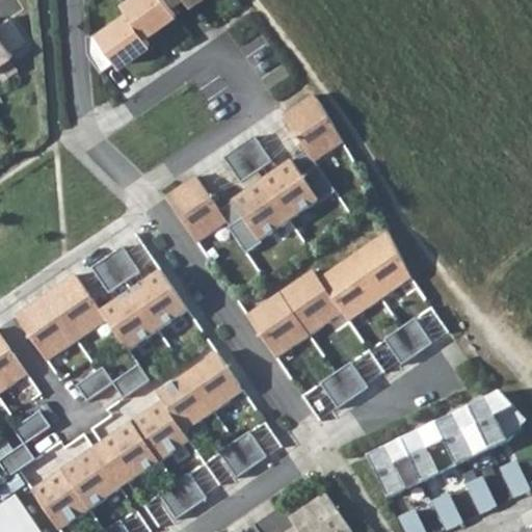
[(126,0),(122,3),(128,11),(143,35),(176,12),(171,7),(166,0),(126,0)]
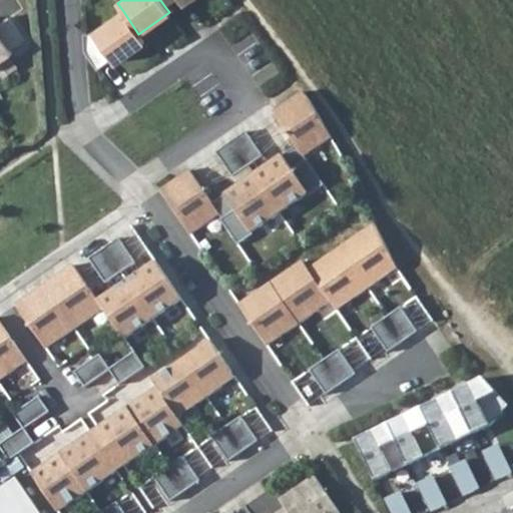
[(92,33),(83,33),(84,51),(96,68),(111,57),(114,62),(143,41),(138,34),(123,11),(92,33)]
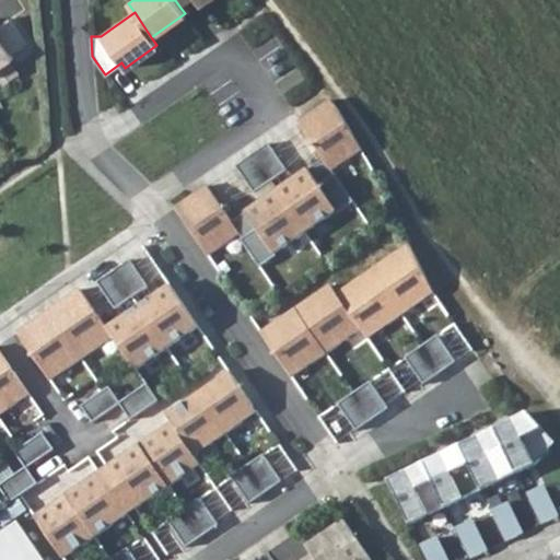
[(0,66),(13,57),(11,53),(26,42),(9,18),(0,23),(0,66)]
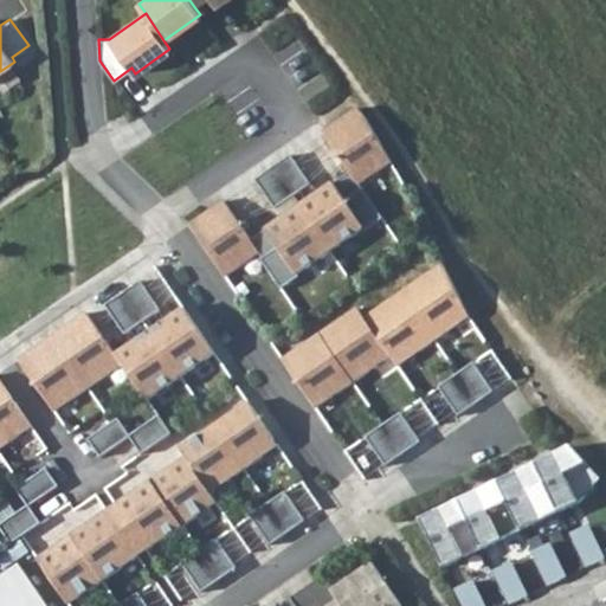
[(355,107),(320,131),(356,184),(389,161),(365,117),(355,107)]
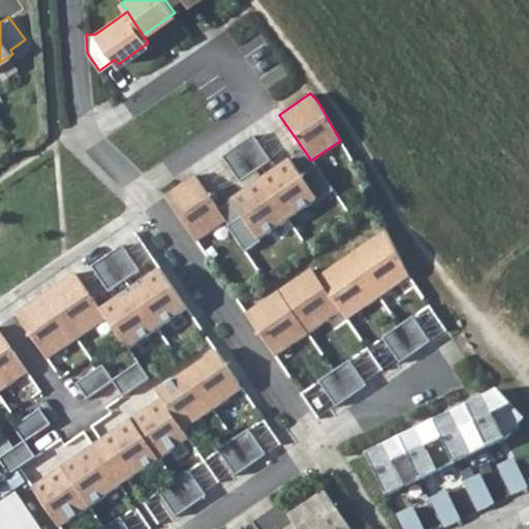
[(251,134),(220,156),(238,181),(269,160),(251,134)]
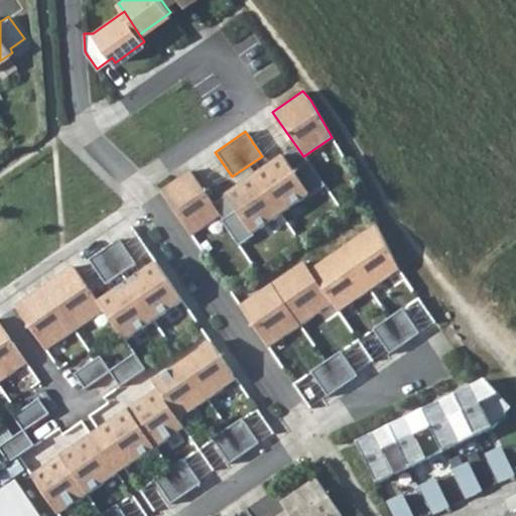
[(283,154),(225,195),(236,209),(252,233),(309,194),(293,169),(283,154)]
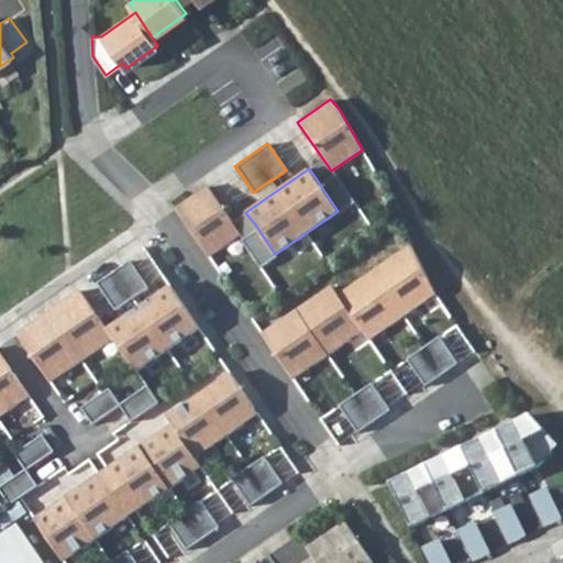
[(335,174),(320,185),(338,211),(339,213),(355,201),(335,174)]
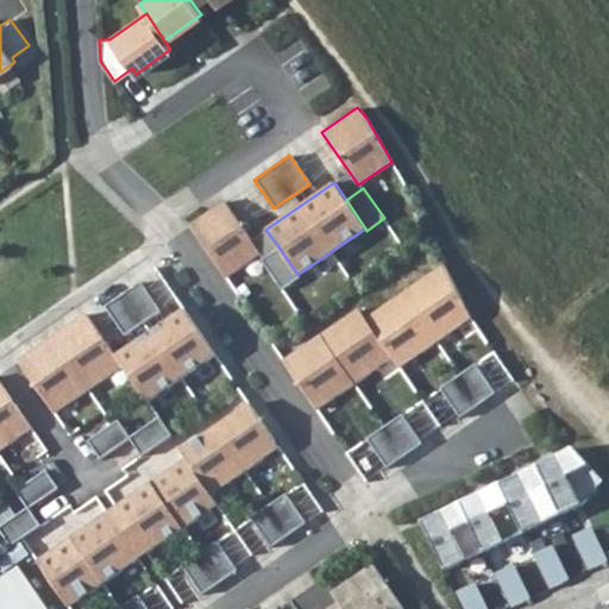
[(224,201),(189,225),(226,277),(261,252),(224,201)]
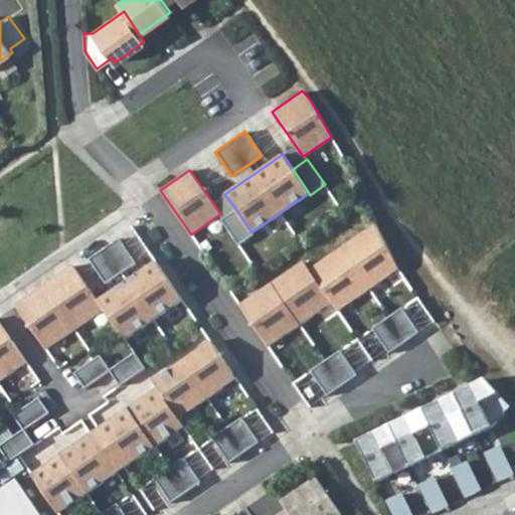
[(251,232),(235,208),(220,219),(237,244),(253,233),(251,232)]
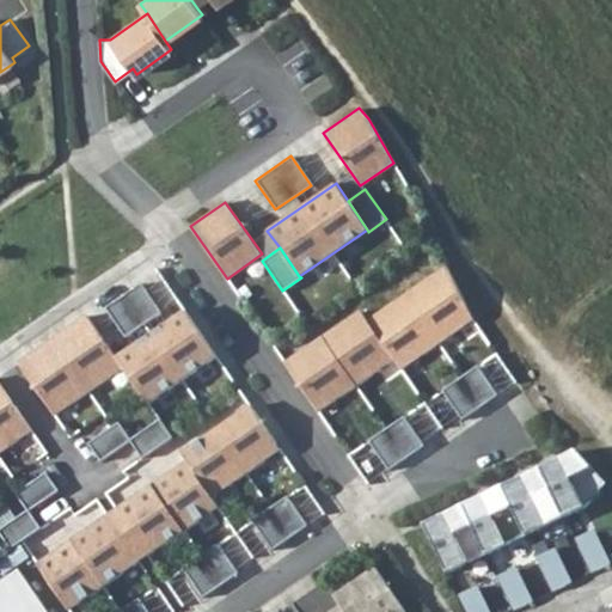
[(360,311),(285,362),(319,411),(395,360),(402,368),(472,320),(447,265),(367,320),(360,311)]
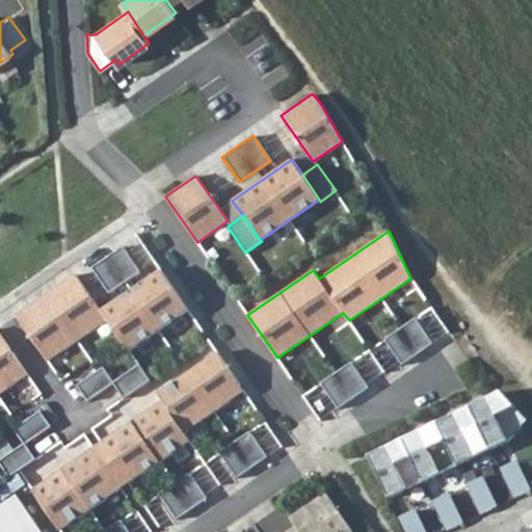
[(124,245),(92,267),(110,293),(141,271),(124,245)]
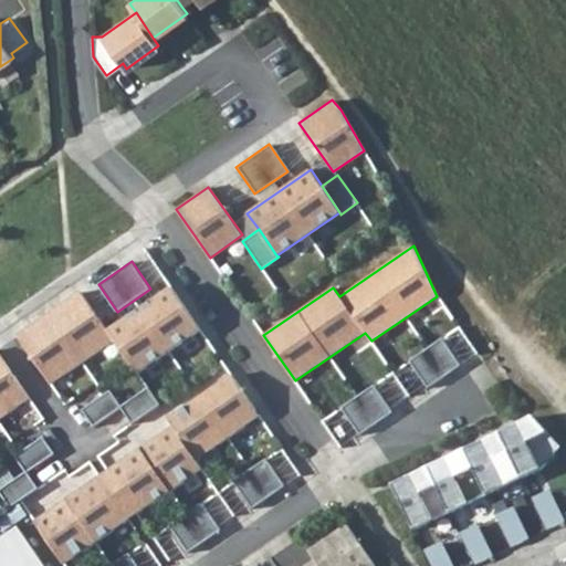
[(81,292),(17,335),(51,384),(114,341),(137,374),(201,329),(171,287),(108,331),(81,292)]
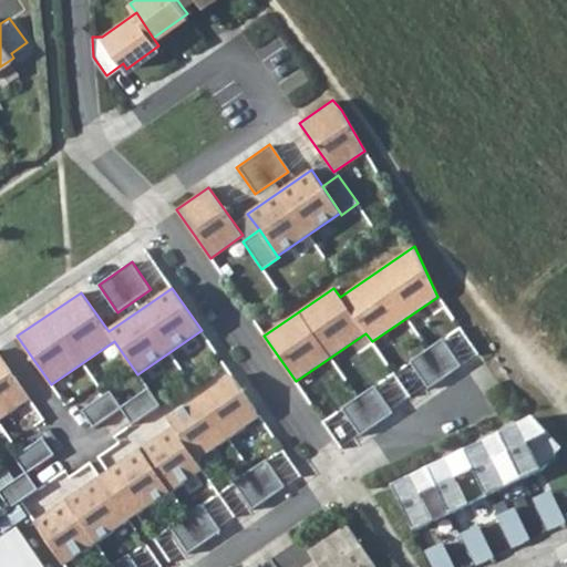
[(442,339),(410,361),(429,389),(461,367),(442,339)]
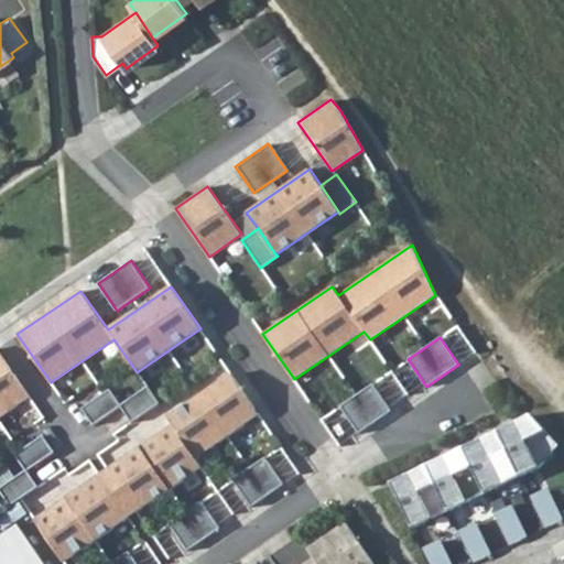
[(0,416),(30,398),(0,354),(0,416)]
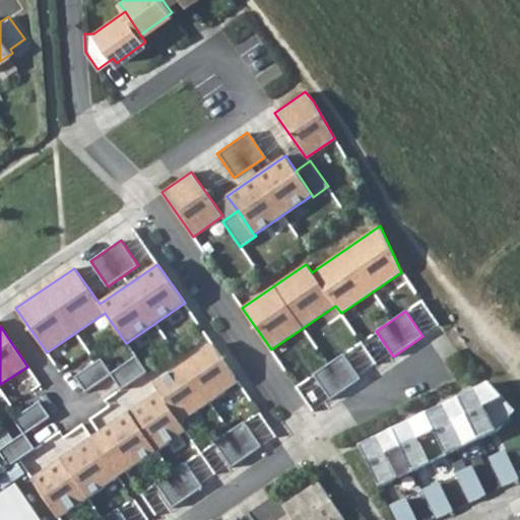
[(159,392),(100,434),(126,473),(186,432),(181,423),(240,383),(213,345),(155,385),(159,392)]
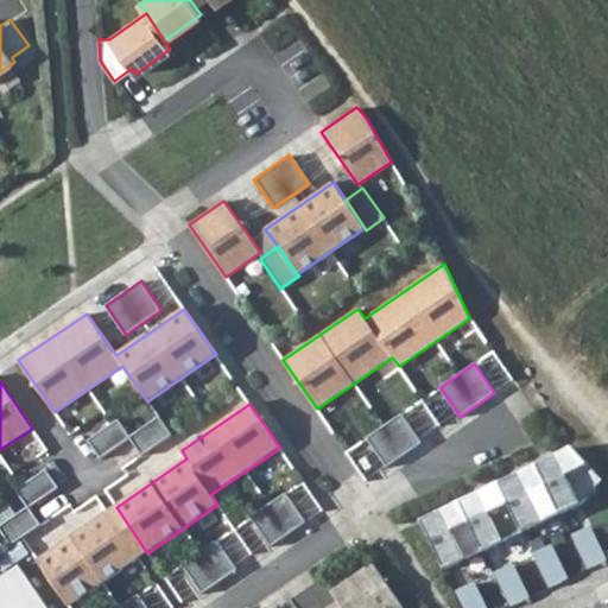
[(401,413),(367,437),(387,467),(423,443),(401,413)]
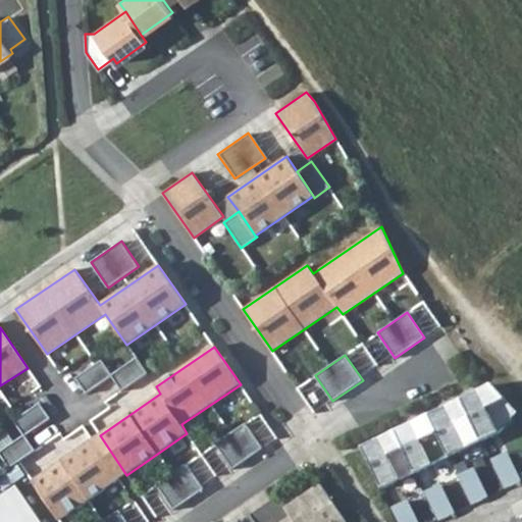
[(102,361),(75,378),(87,395),(112,377),(121,392),(148,373),(137,359),(111,375),(102,361)]
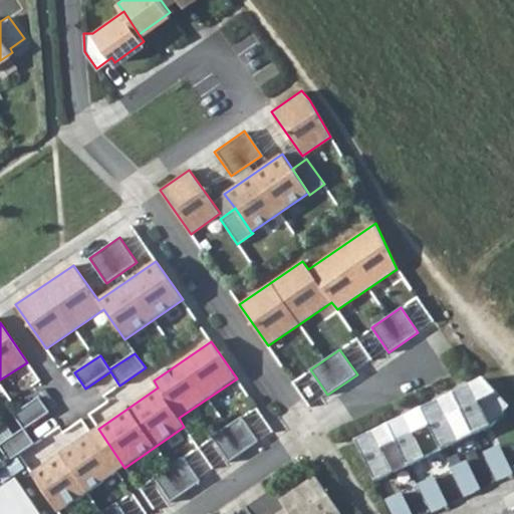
[(470,386),(456,393),(475,434),(492,426),(509,406),(485,378),(470,386)]
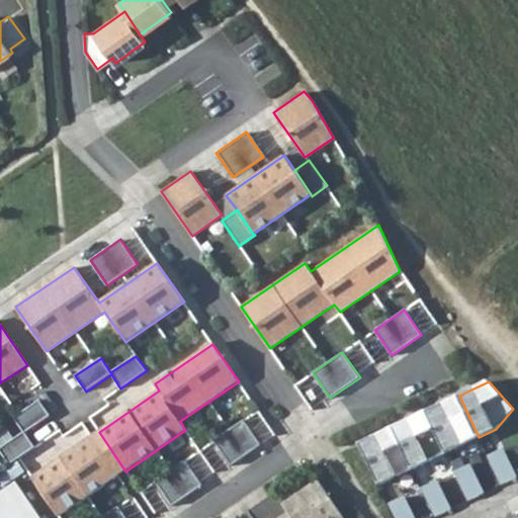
[(443,403),(426,411),(446,452),(479,437),(459,396),(443,403)]
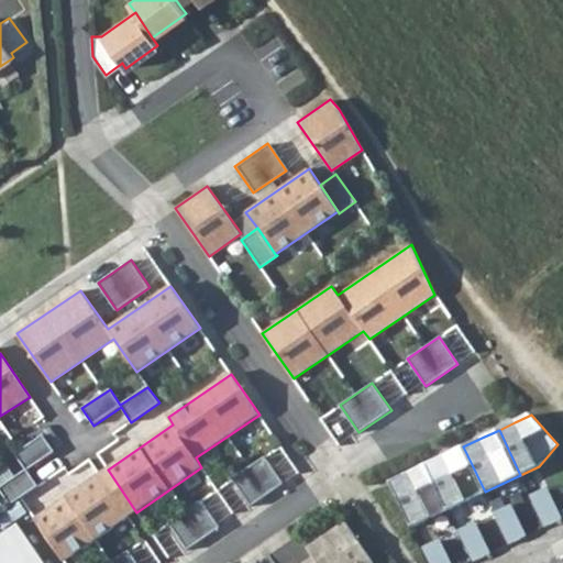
[(25,472),(0,488),(0,490),(10,507),(39,487),(28,472),(55,453),(43,435),(15,455),(25,472)]
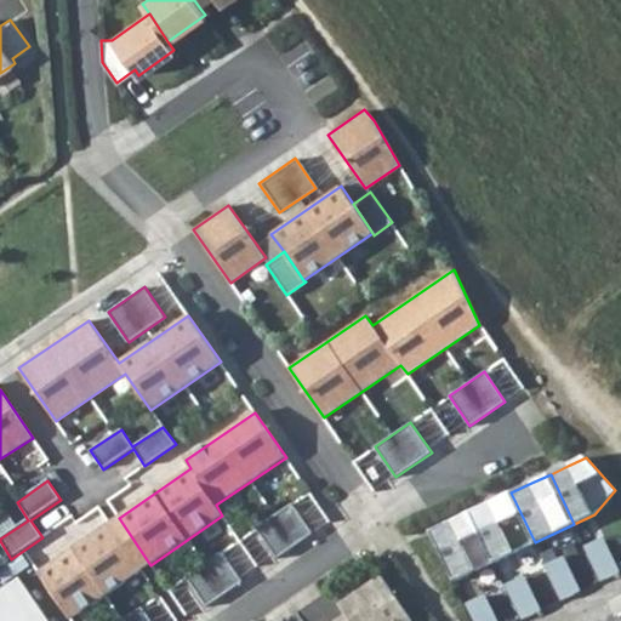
[(491,502),(471,512),(496,562),(535,542),(511,493),(491,502)]
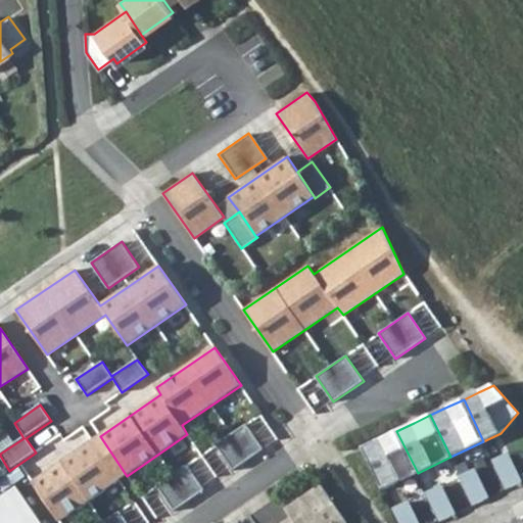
[(246,424),(216,445),(233,471),(265,449),(246,424)]
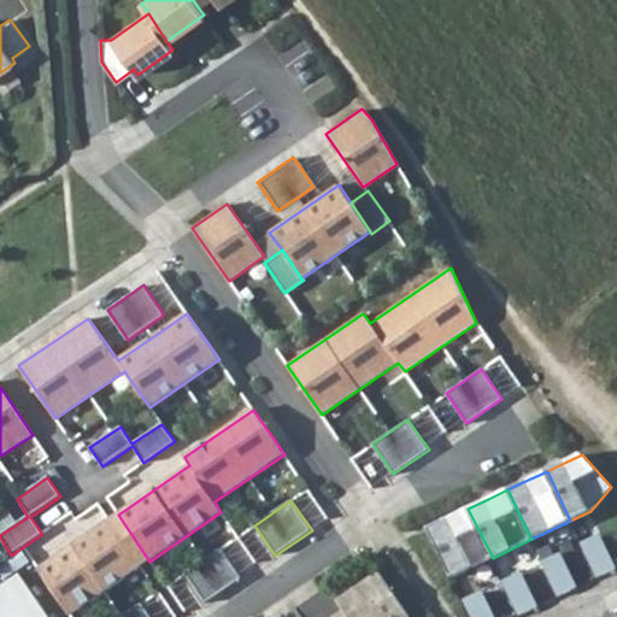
[(450,517),(429,527),(452,577),(493,558),(468,509),(450,517)]
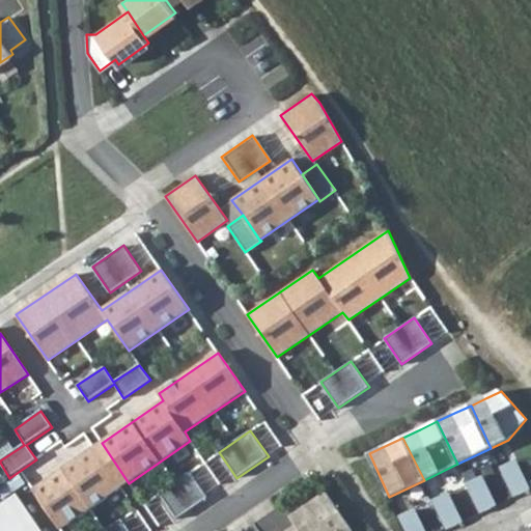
[(94,448),(33,491),(60,530),(121,488),(94,448)]
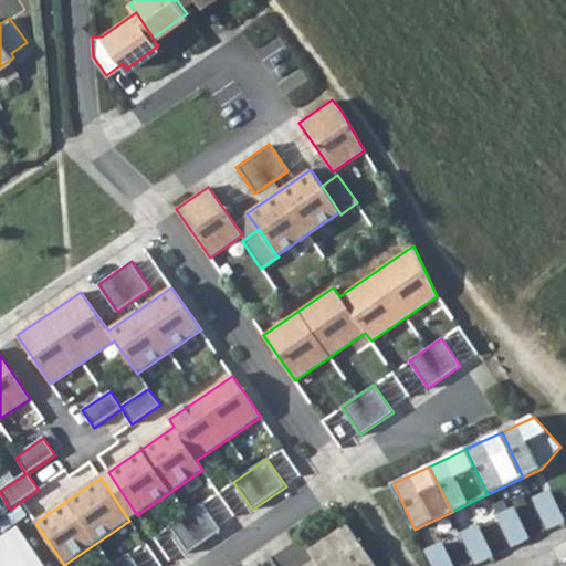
[(202,503),(169,526),(188,554),(221,531),(202,503)]
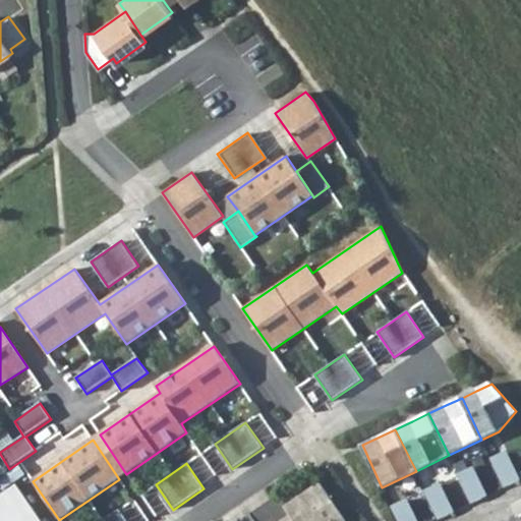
[(347,520),(322,483),(286,508),(294,520),(347,520)]
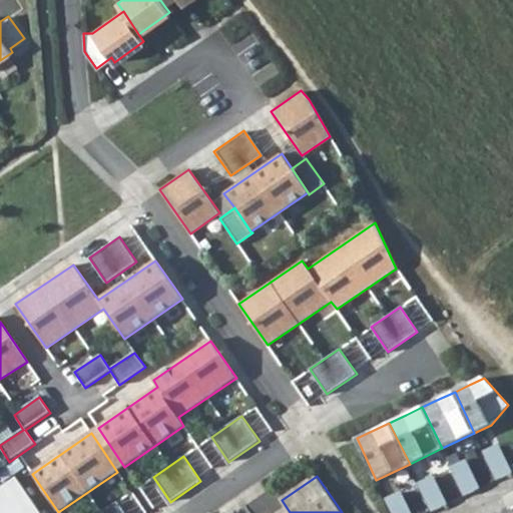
[(14,500),(0,509),(0,512),(39,512),(16,479),(5,487),(14,500)]
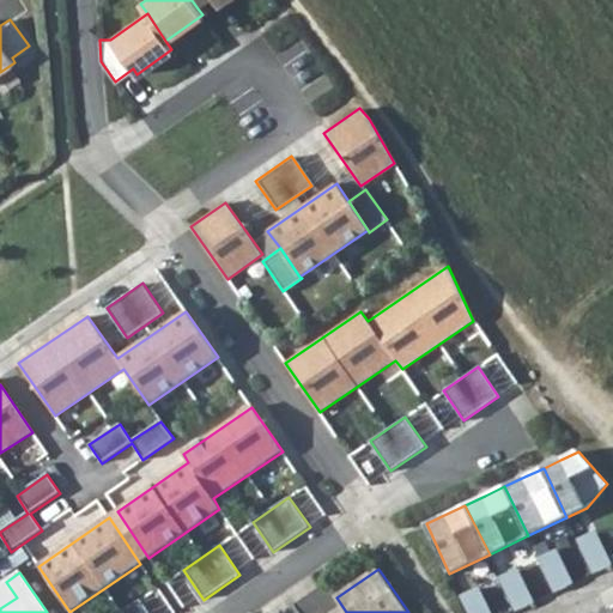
[(147,612),(140,601),(121,612),(147,612)]
